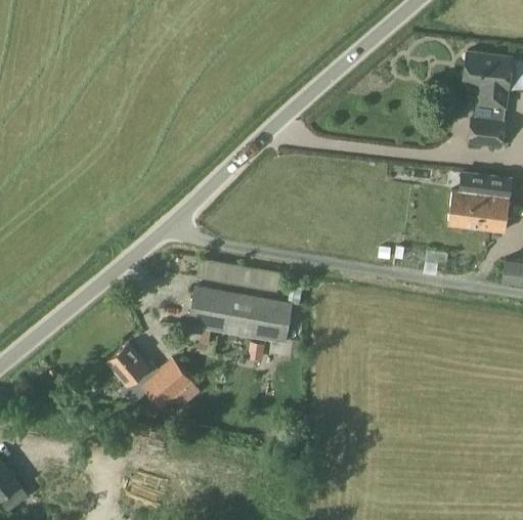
[(476,106),(506,110),(512,59),(467,54),(463,87),(479,89),(476,106)]
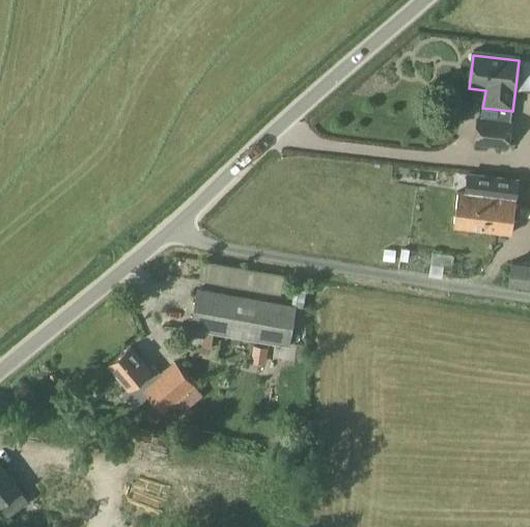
[(511,126),(478,121),(475,146),(508,150),(511,126)]
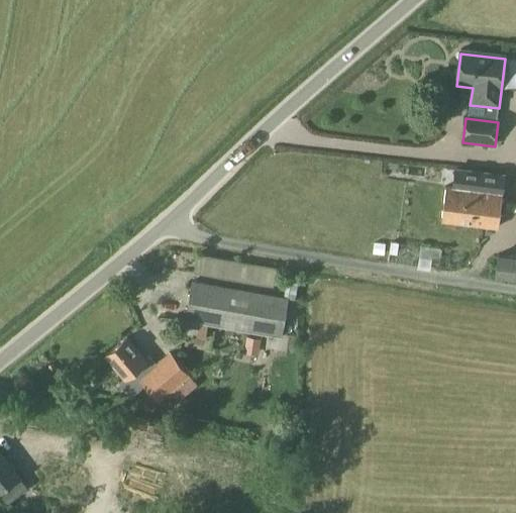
[(483,203),(502,206),(505,179),(455,173),(453,191),(484,195),(483,203)]
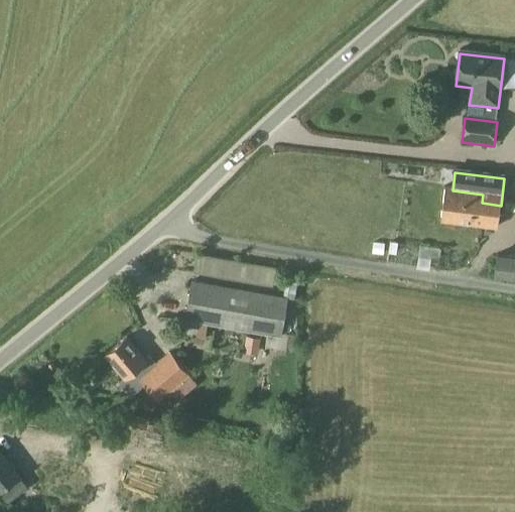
[(483,195),(453,190),(445,189),(440,224),(497,231),(501,206),(482,203),(483,195)]
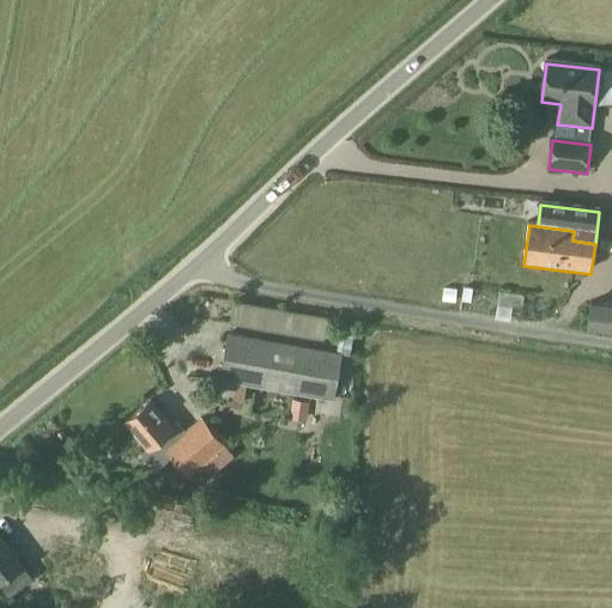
[(279,308),(279,309),(230,299),(225,322),(300,336),(304,314),(279,308)]
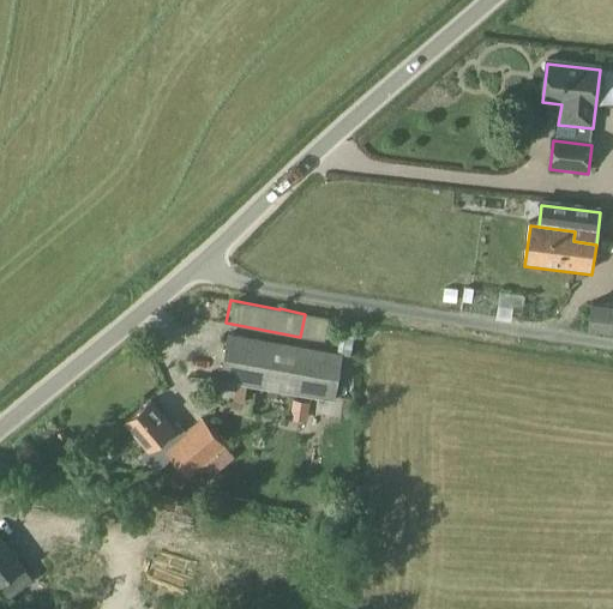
[(612,308),(592,306),(588,332),(612,335),(612,308)]
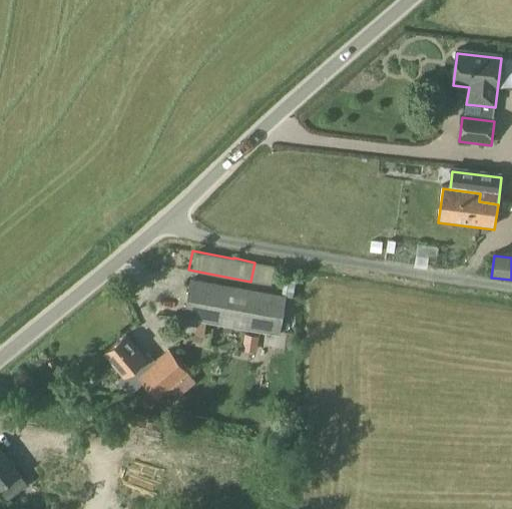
[(287,299),(190,282),(183,321),(280,338),(287,299)]
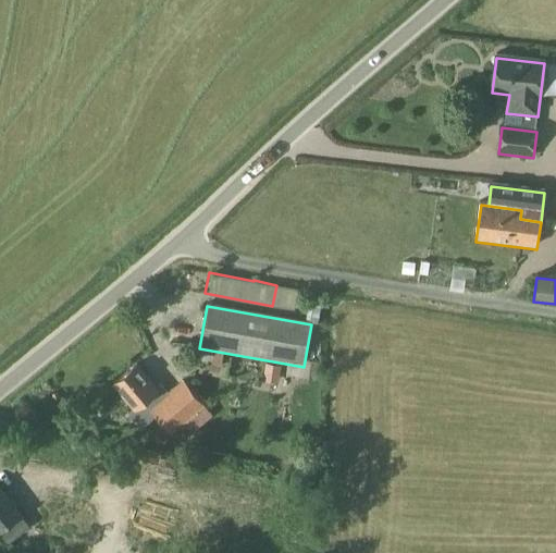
[(279,388),(282,369),(266,366),(263,385),(279,388)]
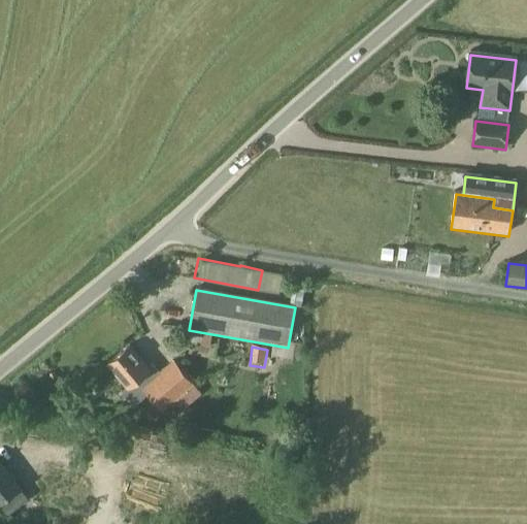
[(147,370),(131,348),(108,366),(128,391),(122,395),(133,408),(149,397),(163,415),(195,388),(174,362),(160,374),(154,365),(147,370)]
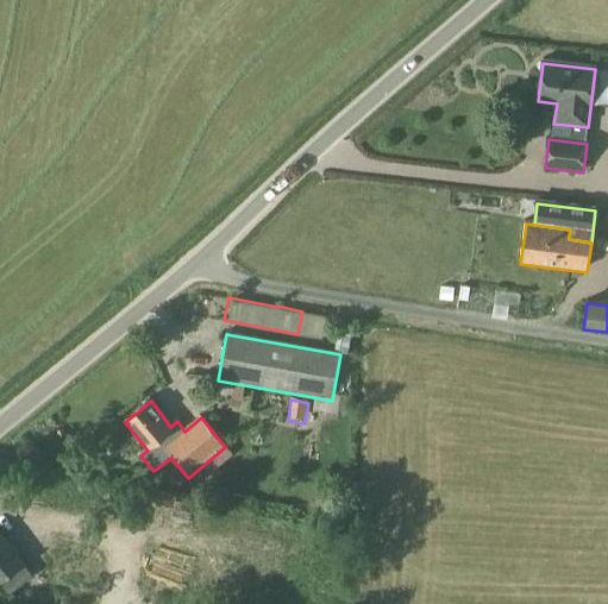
[(22,565),(0,536),(0,586),(8,598),(33,579),(23,565),(22,565)]
